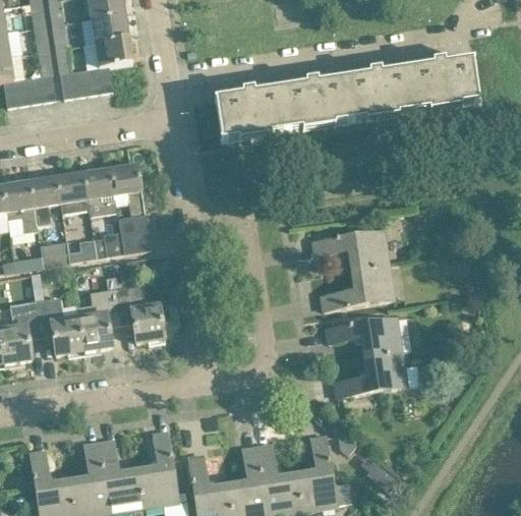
[(53,24),(63,22),(59,0),(54,0),(49,1),(53,24)]
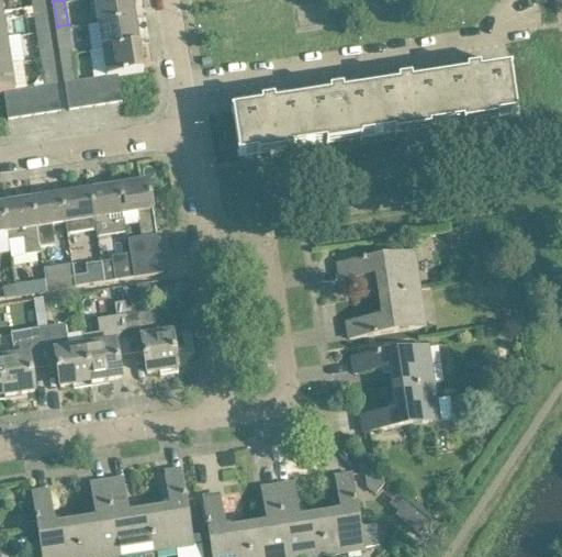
[(96,0),(99,20),(135,14),(132,0),(96,0)]
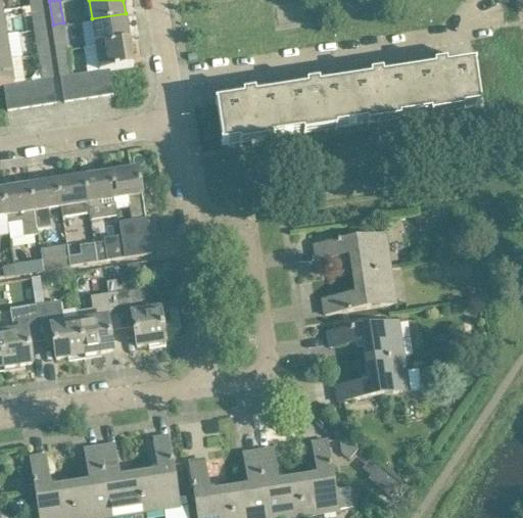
[(35,28),(45,26),(41,2),(31,3),(35,28)]
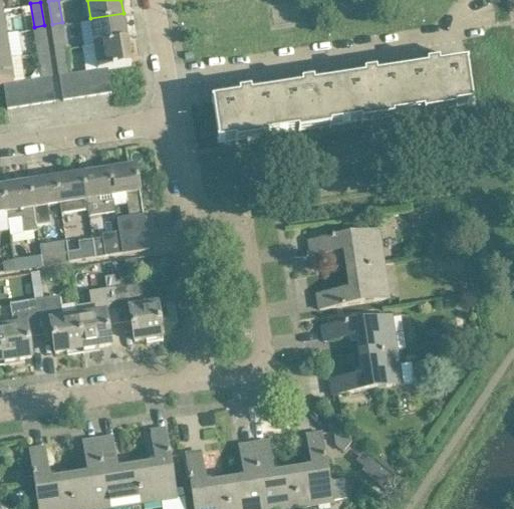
[(0,31),(5,31),(17,29),(13,4),(1,6),(0,5),(0,31)]
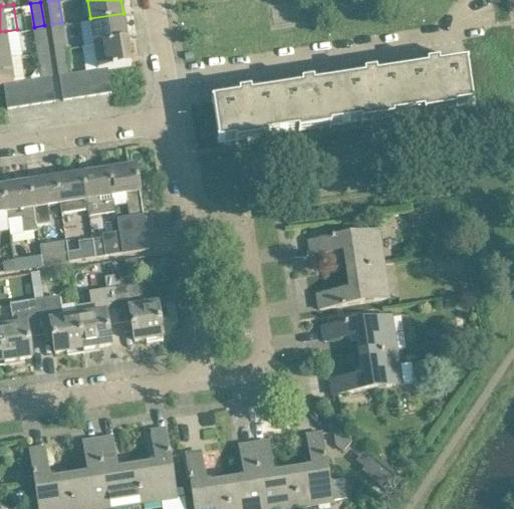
[(94,42),(126,37),(123,13),(90,18),(94,42)]
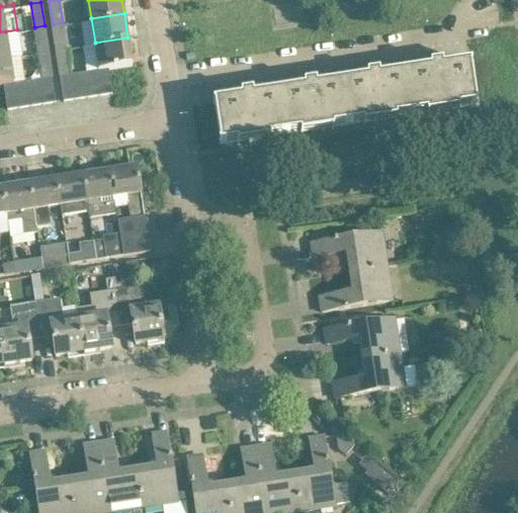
[(66,47),(81,45),(77,20),(63,22),(53,24),(56,49),(66,47)]
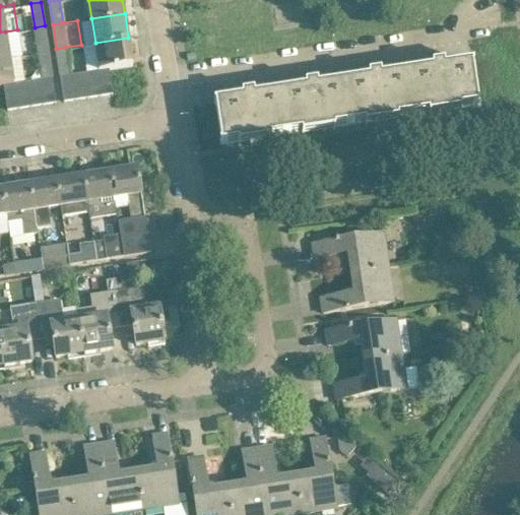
[(38,52),(48,50),(45,25),(35,27),(38,52)]
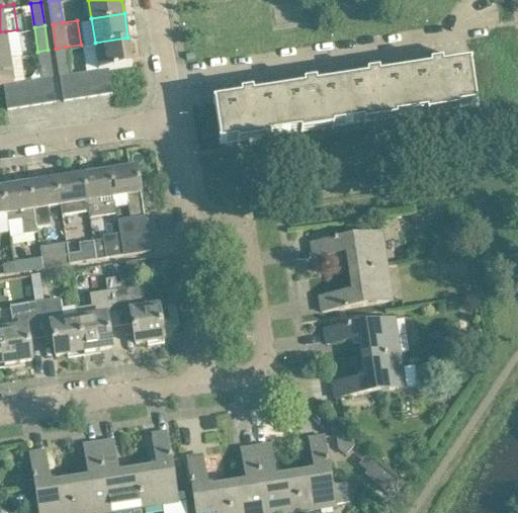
[(0,55),(9,54),(5,31),(0,31),(0,55)]
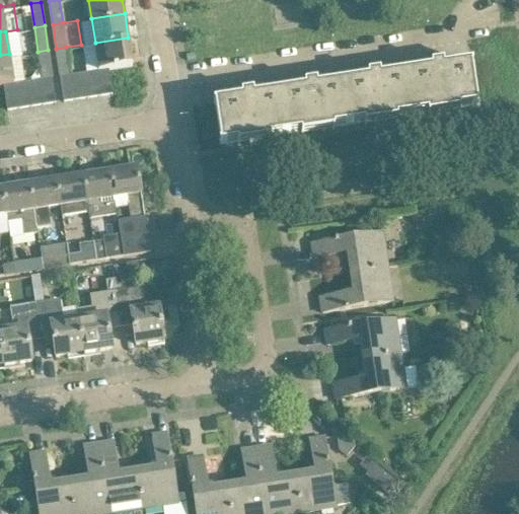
[(98,67),(108,66),(132,62),(128,38),(95,43),(98,67)]
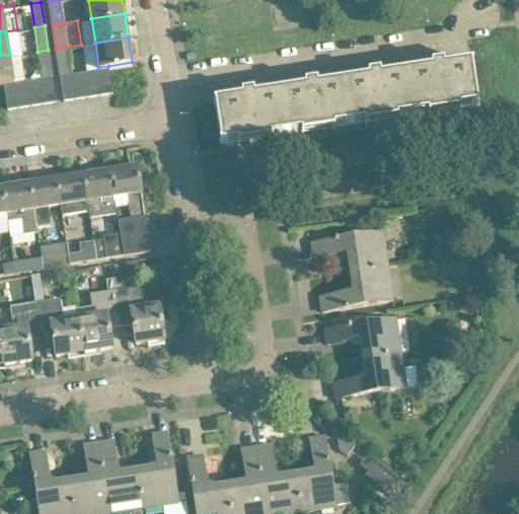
[(76,96),(72,71),(70,72),(66,47),(56,49),(64,98),(76,96)]
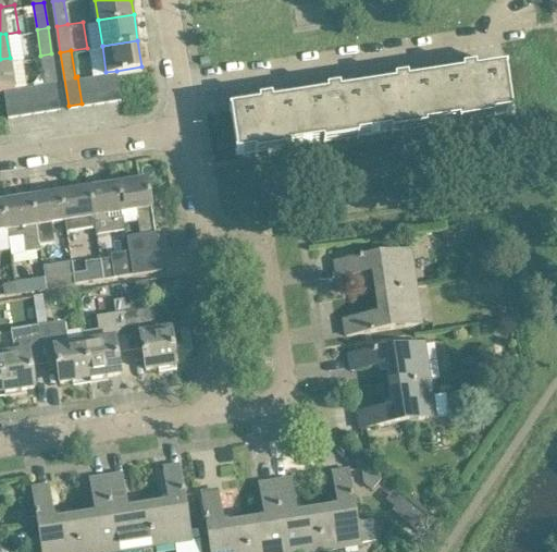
[(47,109),(60,107),(51,53),(40,56),(45,82),(42,82),(47,109)]
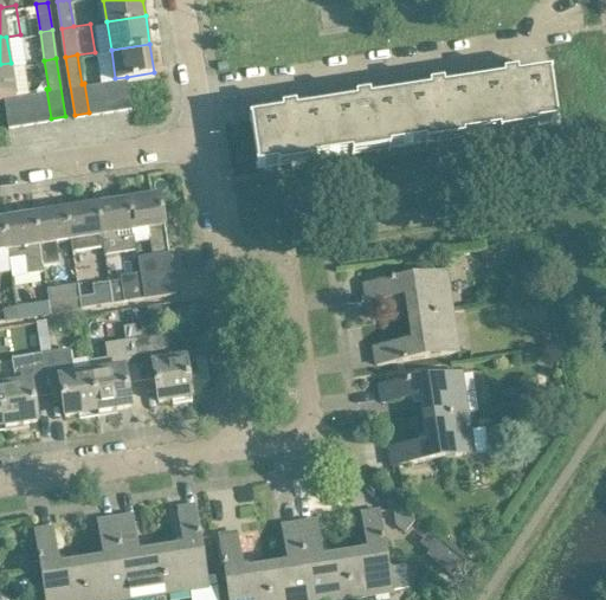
[(18,94),(28,91),(25,62),(11,63),(0,64),(0,96),(4,96),(18,94)]
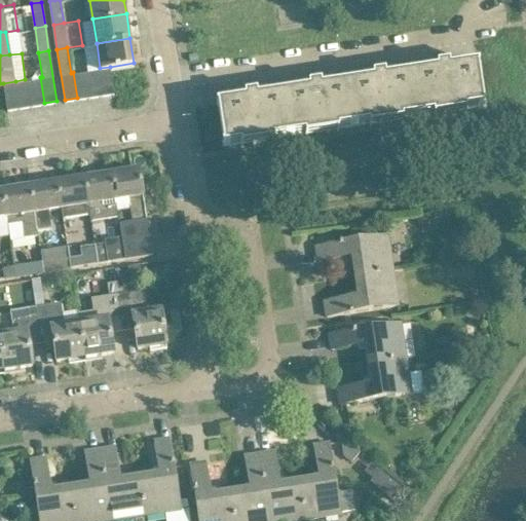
[(224,143),(483,103),(477,61),(449,65),(448,61),(437,63),(438,67),(385,75),(384,71),(373,73),(373,77),(321,84),(321,81),(308,82),(309,86),(257,95),(256,90),(245,92),(246,97),(218,101),(224,143)]
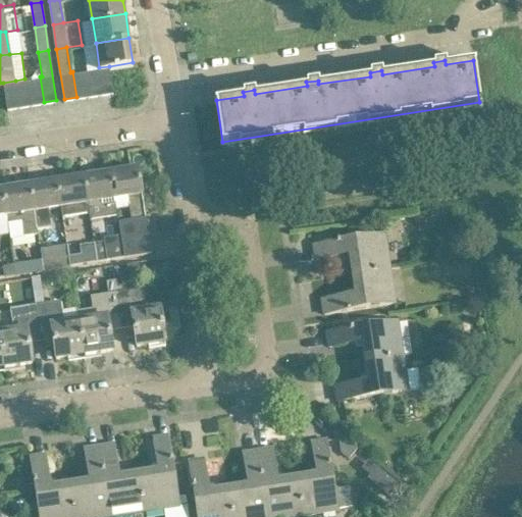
[(100,93),(113,92),(109,66),(99,67),(97,68),(100,93)]
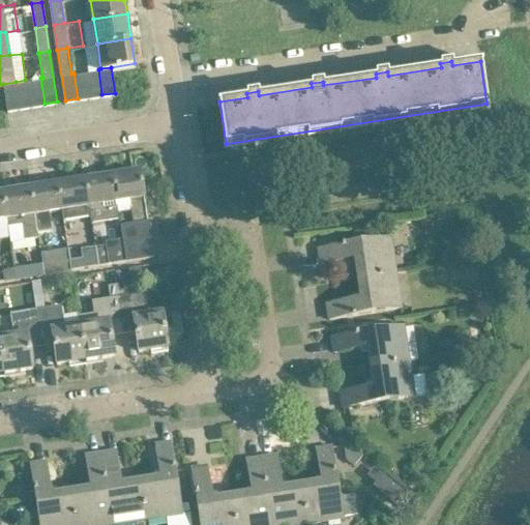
[(90,96),(101,94),(98,69),(86,71),(90,96)]
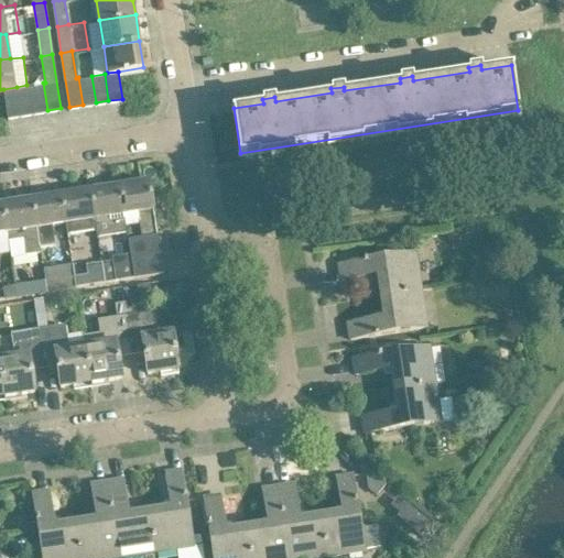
[(83,105),(96,102),(91,76),(78,77),(83,105)]
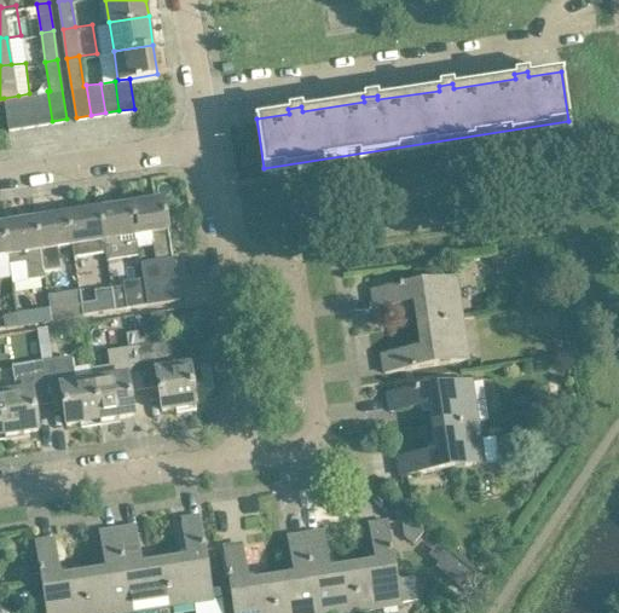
[(38,123),(52,121),(47,91),(33,93),(38,123)]
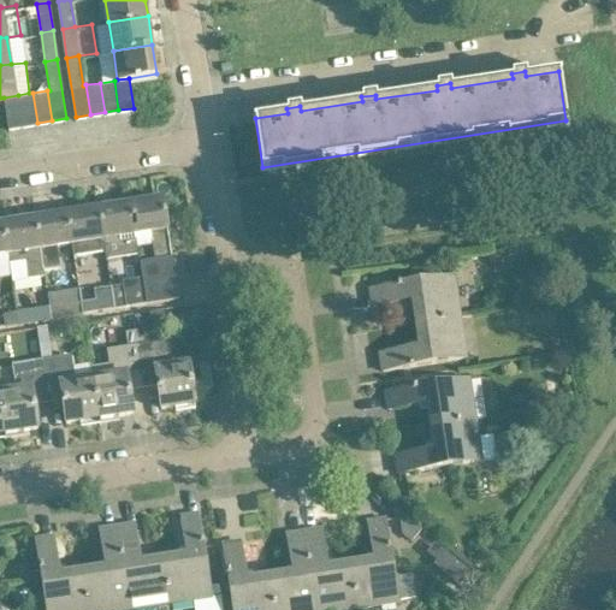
[(23,125),(37,123),(33,93),(29,93),(18,95),(23,125)]
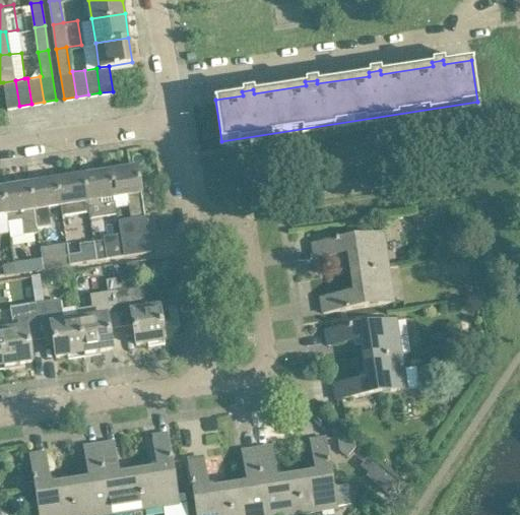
[(7,107),(19,106),(15,80),(3,82),(7,107)]
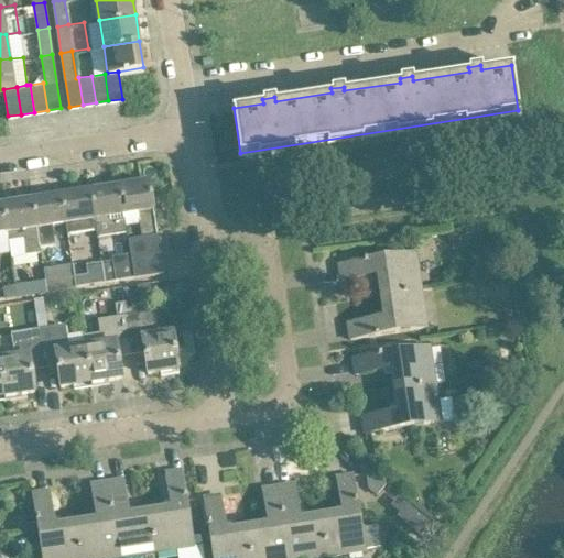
[(148,178),(120,183),(126,212),(140,210),(143,234),(129,237),(132,252),(136,274),(140,274),(162,271),(148,178)]
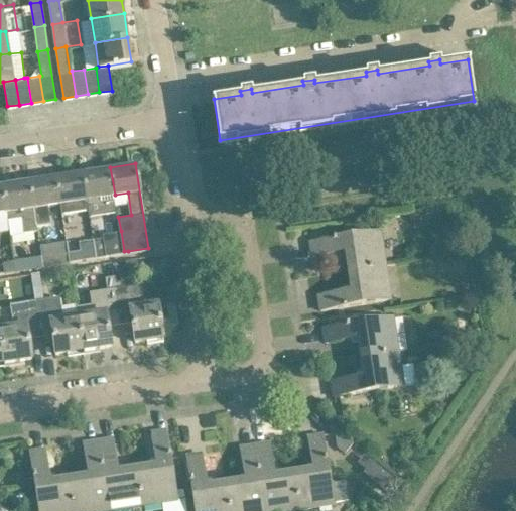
[(108,167),(84,171),(91,215),(114,211),(117,211),(115,195),(110,167),(108,167)]
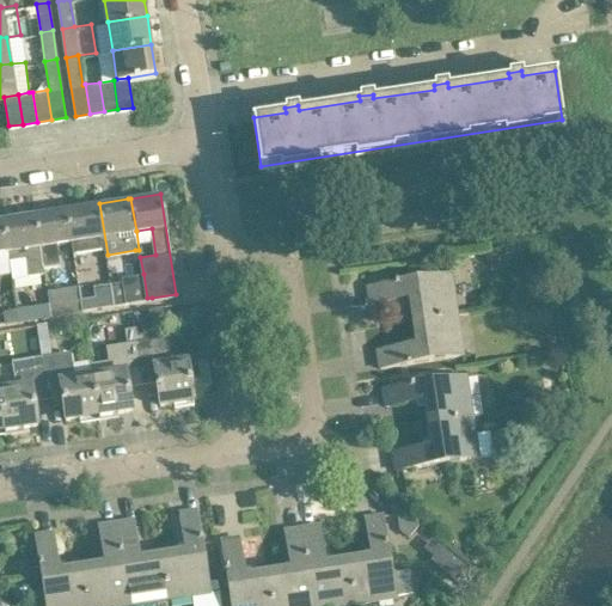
[(99,203),(68,208),(74,250),(103,246),(104,255),(108,255),(99,203)]
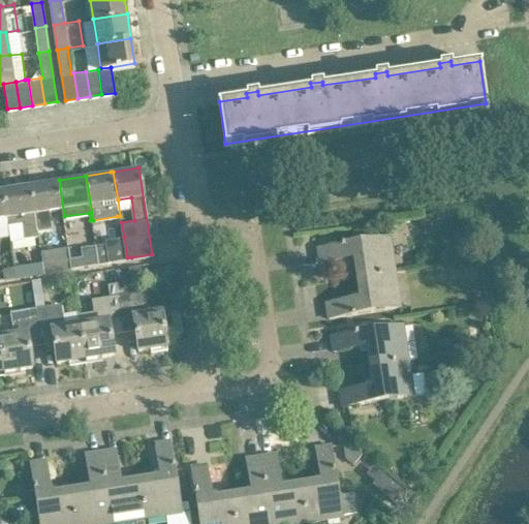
[(59,180),(31,184),(38,228),(51,226),(48,209),(62,207),(63,216),(64,216),(59,180)]
